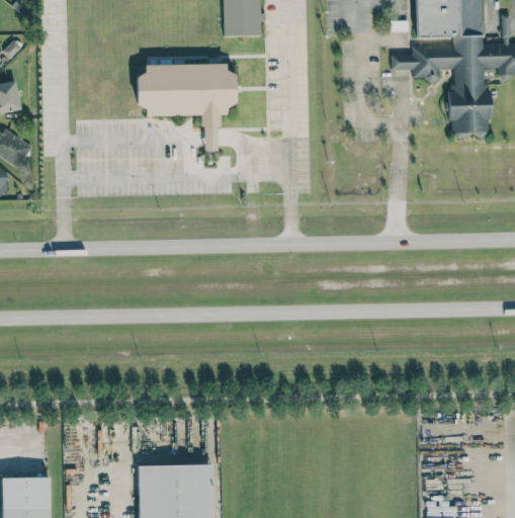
[(224,0),(225,35),(262,35),(262,21),(267,21),(266,13),(262,13),(261,0),(224,0)]
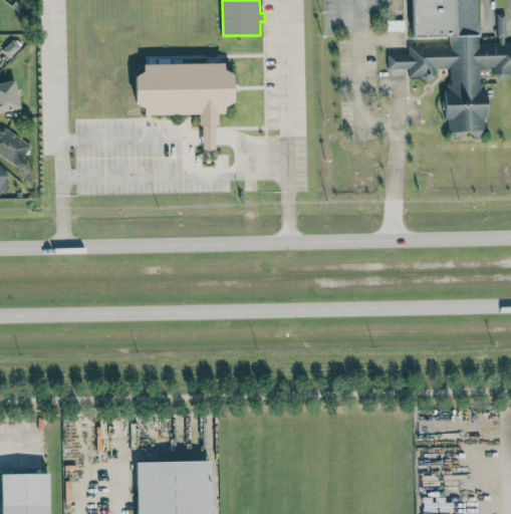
[(481,67),(495,67),(496,76),(510,75),(510,40),(507,41),(507,14),(498,14),(499,43),(481,43),(479,0),(413,0),(415,36),(451,35),(451,44),(410,45),(410,54),(389,54),(390,69),(411,68),(411,74),(427,79),(435,79),(439,68),(448,68),(449,134),(475,134),(475,137),(488,136),(487,84),(481,82),(481,67)]
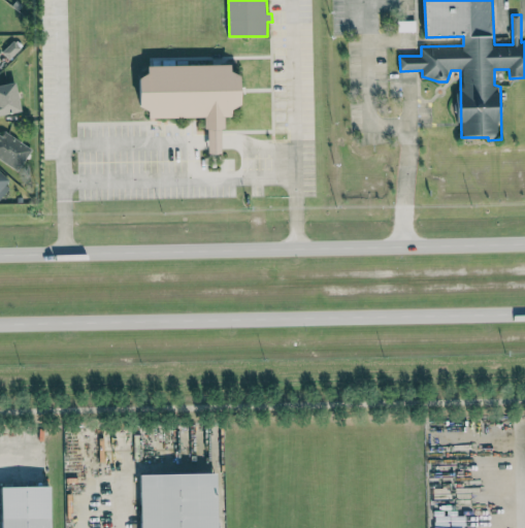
[(4,53),(12,59),(22,47),(14,40),(4,53)]
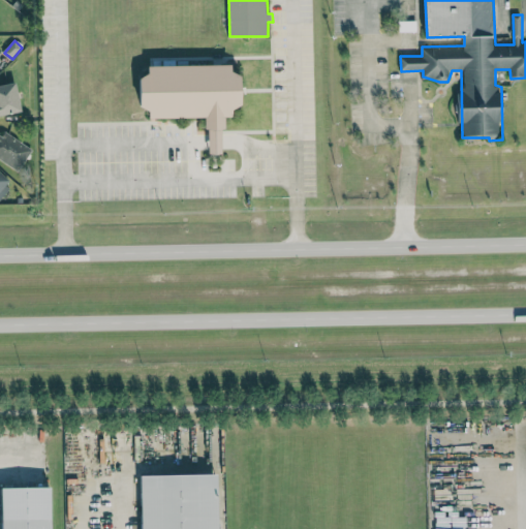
[(206,118),(206,129),(210,129),(210,154),(224,154),(224,117),(233,117),(233,107),(242,106),(241,73),(231,73),(231,65),(149,66),(149,75),(141,75),(141,110),(150,110),(150,118),(206,118)]
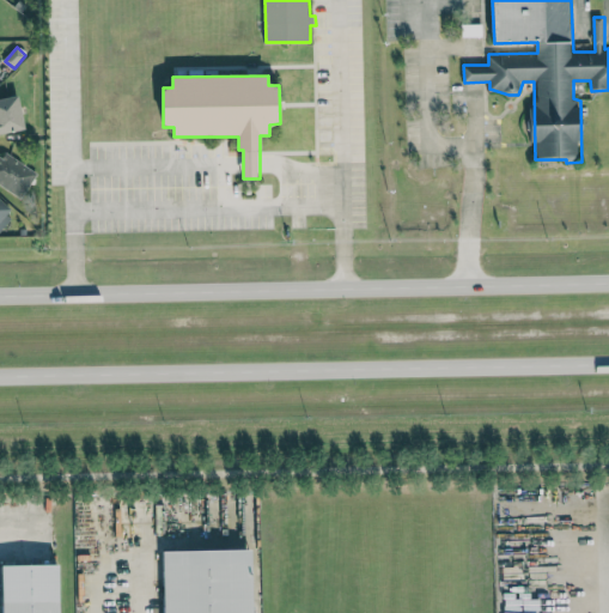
[(0,98),(0,133),(25,131),(22,97),(0,98)]
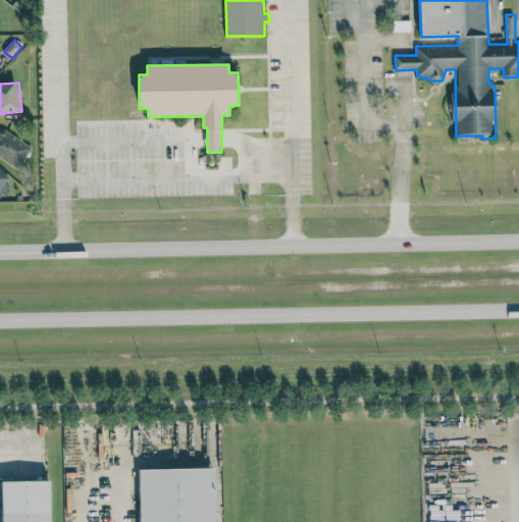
[(0,132),(0,156),(19,169),(34,148),(3,127),(0,132)]
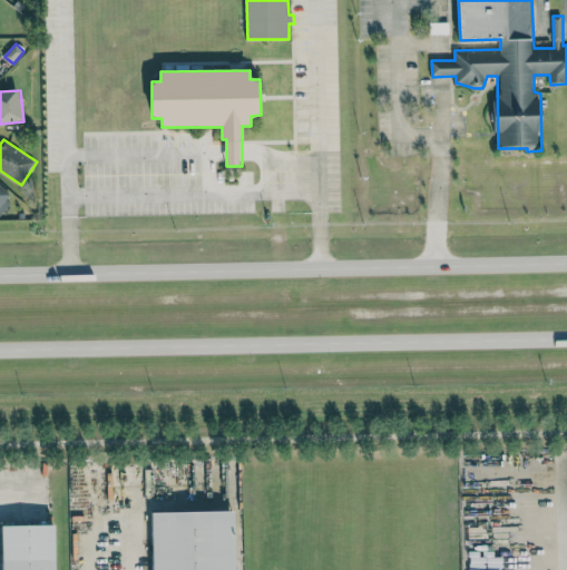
[(0,184),(0,216),(16,200),(0,184)]
